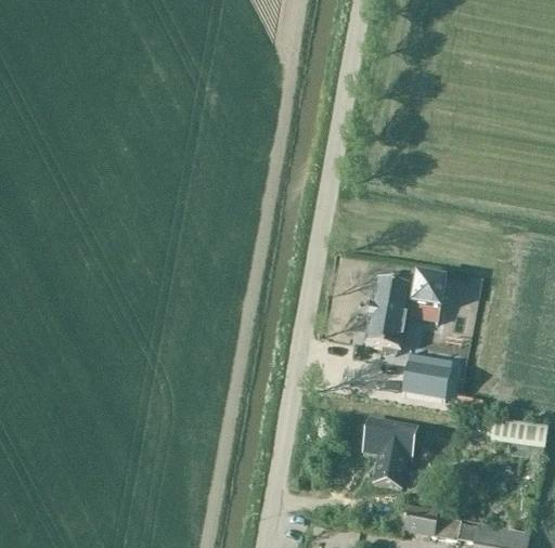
[(415,287),(411,286),(409,303),(440,309),(446,281),(417,276),(415,287)]
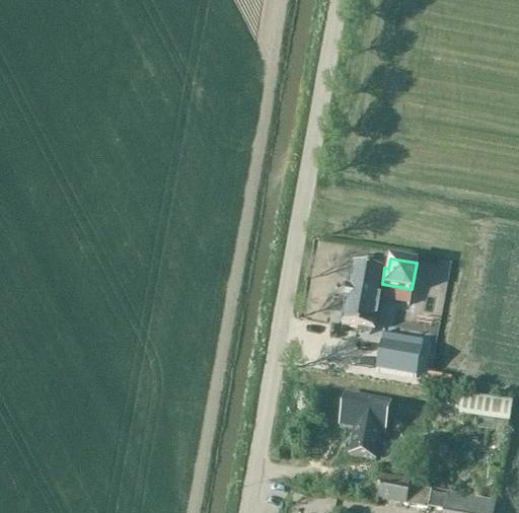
[(349,285),(346,284),(343,298),(346,298),(342,321),(360,324),(359,328),(360,328),(361,325),(368,326),(368,330),(369,331),(370,326),(374,327),(382,284),(384,268),(353,262),(349,285)]
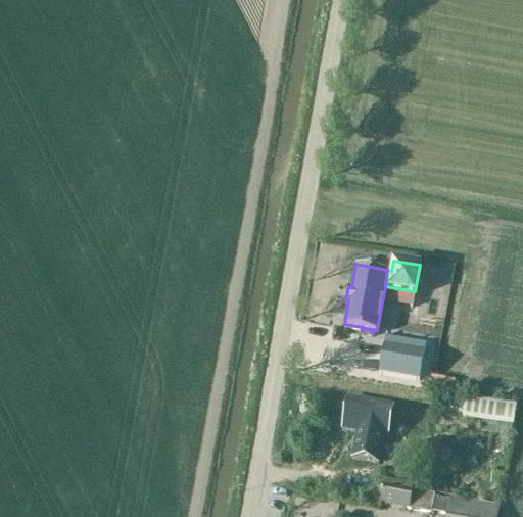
[(403,347),(383,344),(379,370),(419,377),(425,341),(406,337),(403,347)]
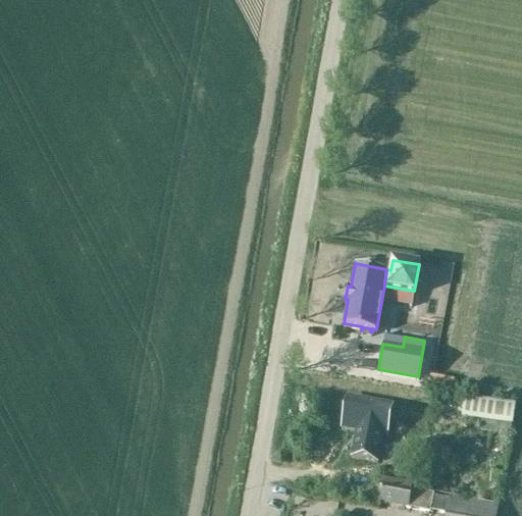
[(479,428),(503,431),(511,432),(515,399),(465,393),(462,415),(480,417),(479,428)]
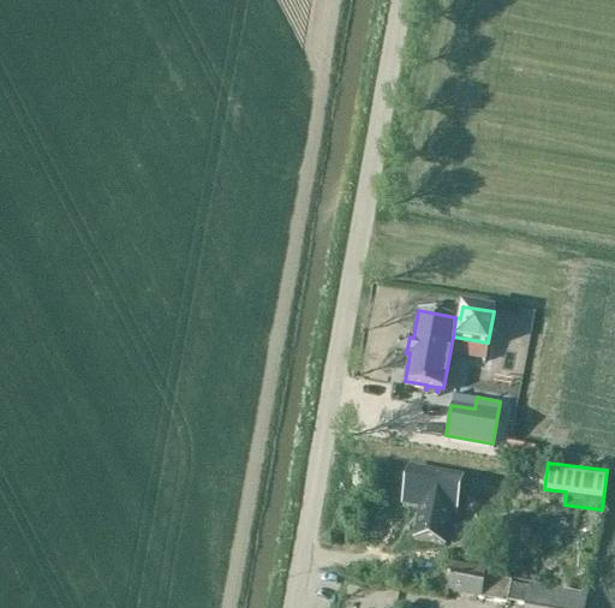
[(457,511),(463,475),(408,465),(402,500),(422,504),(419,516),(418,516),(415,535),(445,540),(451,510),(457,511)]
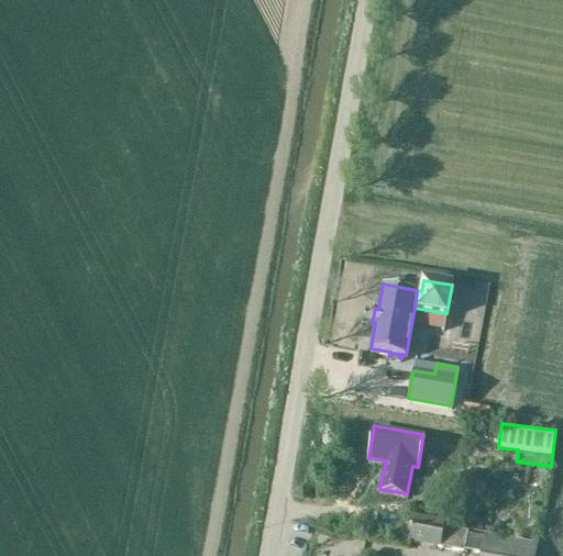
[(412,510),(408,536),(464,547),(464,545),(482,548),(484,533),(467,530),(467,527),(443,523),(443,520),(444,516),(412,510)]
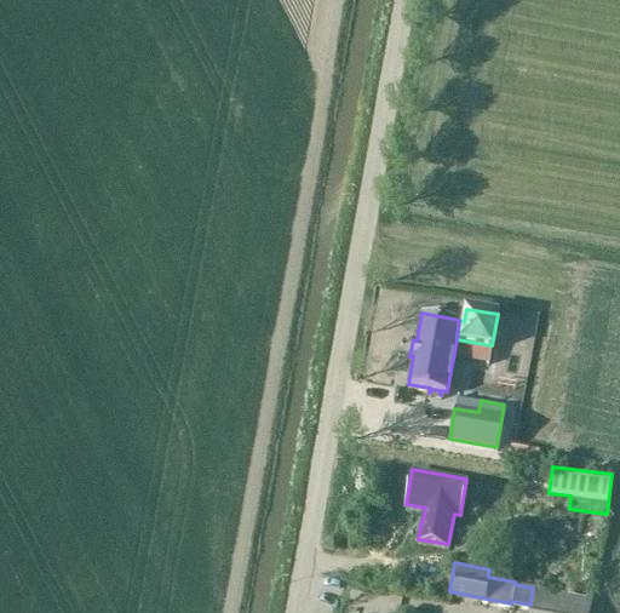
[(575,566),(574,577),(585,578),(586,568),(575,566)]
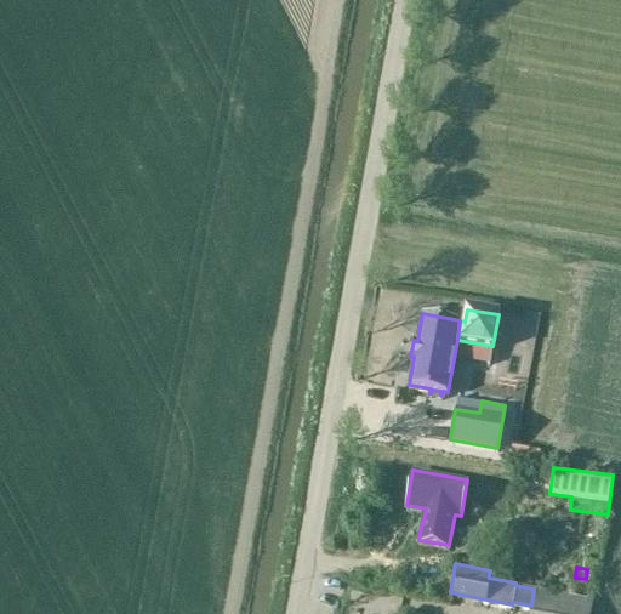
[(588,613),(591,597),(534,587),(529,613),(588,613)]
